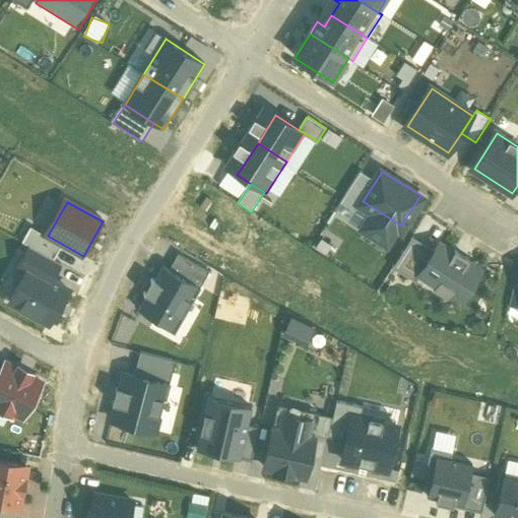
[(388,246),(401,225),(376,209),(363,231),(388,246)]
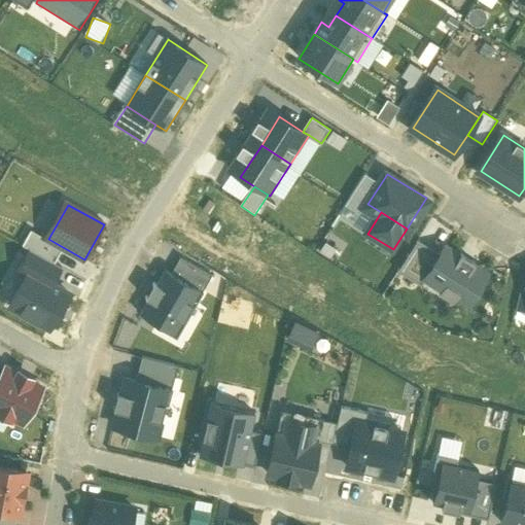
[(460,258),(446,249),(425,280),(444,291),(441,296),(455,306),(458,301),(459,302),(467,288),(477,294),(488,276),(475,268),(477,265),(462,255),(460,258)]
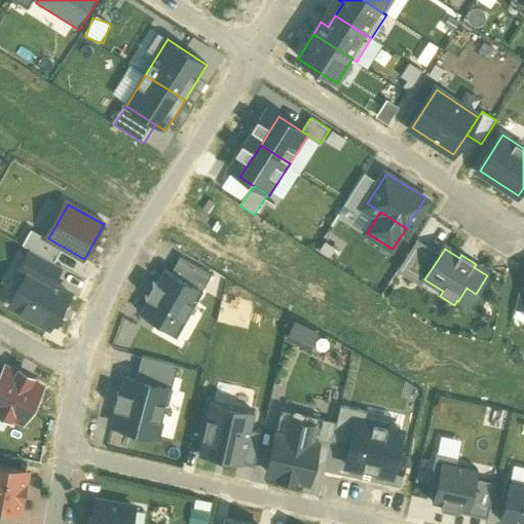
[(30,271),(55,285),(63,270),(29,253),(22,266),(30,271)]
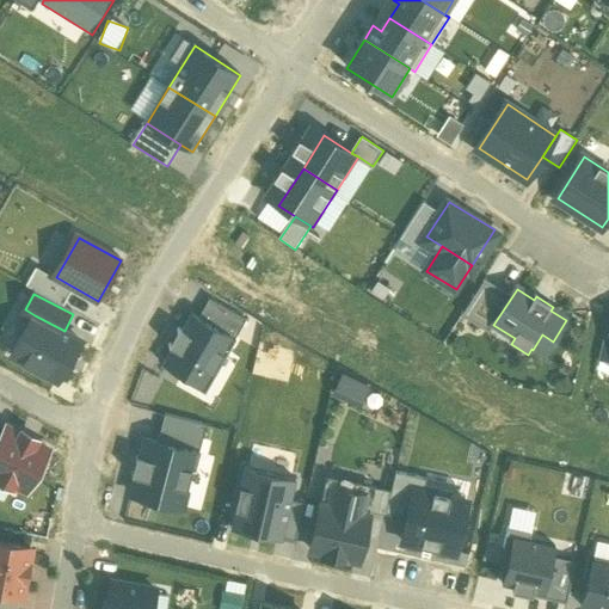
[(211,300),(200,320),(234,340),(246,320),(211,300)]
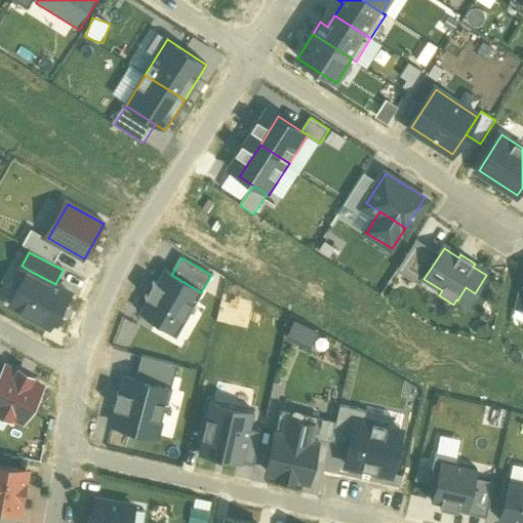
[(55,284),(30,271),(10,308),(50,329),(70,291),(55,284)]
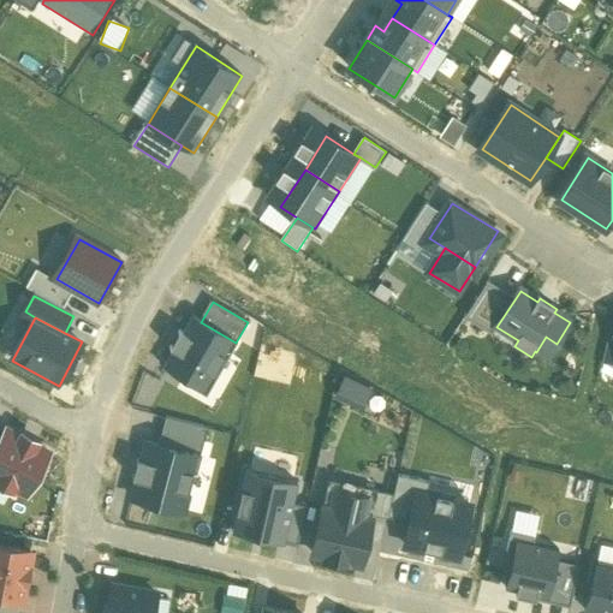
[(201,322),(192,317),(164,367),(207,392),(236,343),(201,322)]
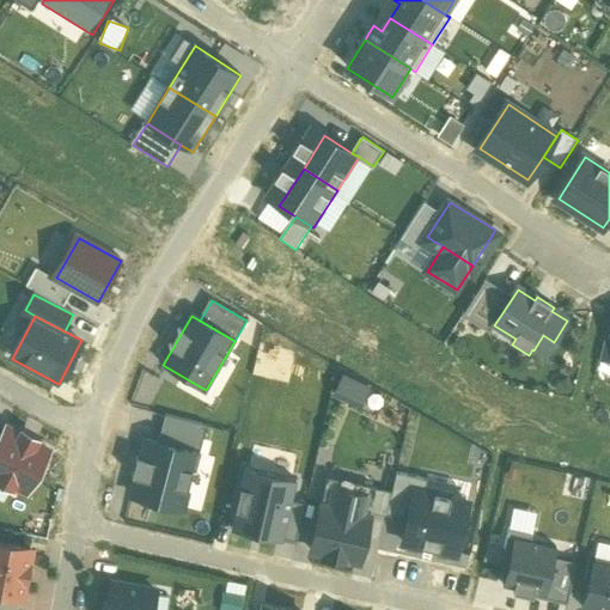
[(333,397),(363,406),(370,383),(340,374),(333,397)]
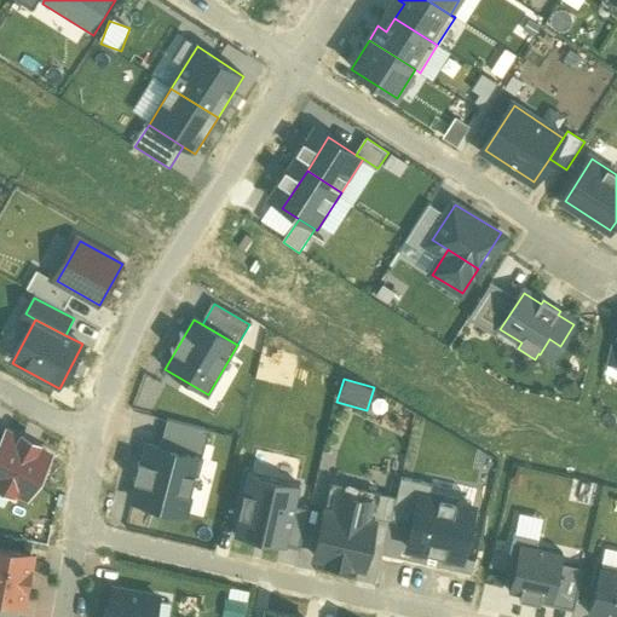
[(55,455),(9,431),(0,447),(0,485),(29,501),(55,455)]
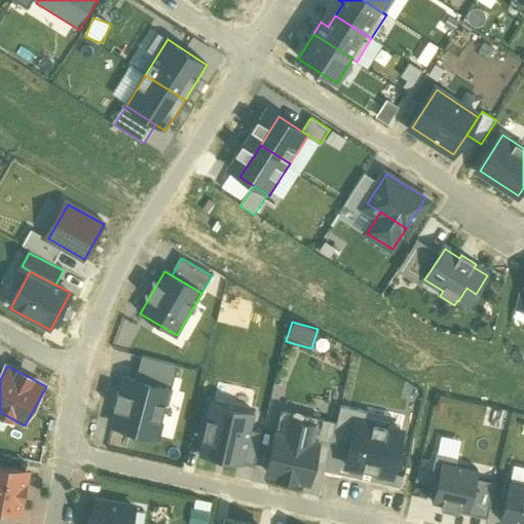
[(172,389),(126,378),(114,428),(159,439),(172,389)]
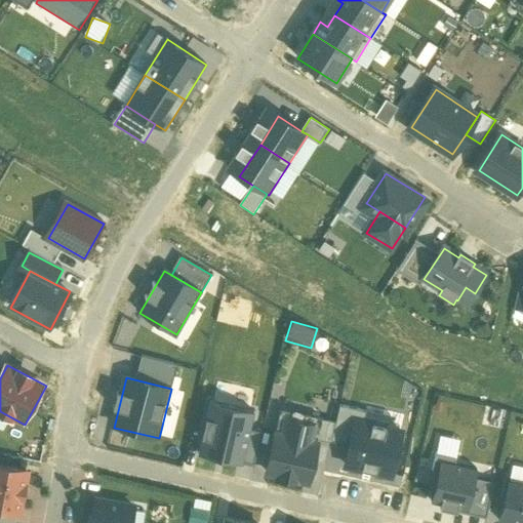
[(208,401),(197,452),(241,463),(248,429),(252,410),(208,401)]
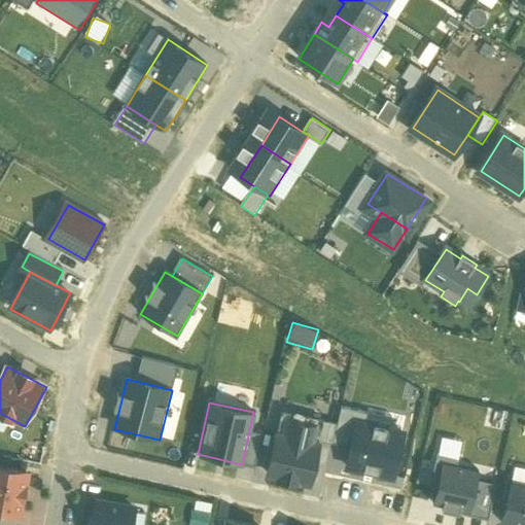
[(276,431),(267,479),(313,488),(322,443),(317,441),(320,425),(287,418),(283,432),(276,431)]
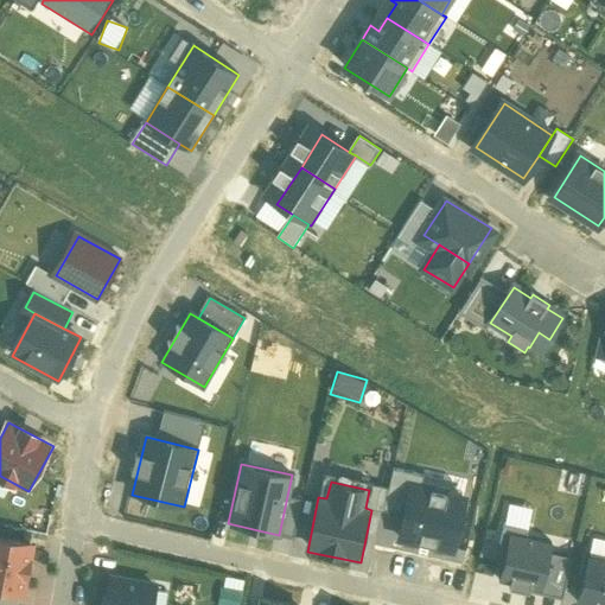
[(465,498),(412,485),(399,540),(453,552),(465,498)]
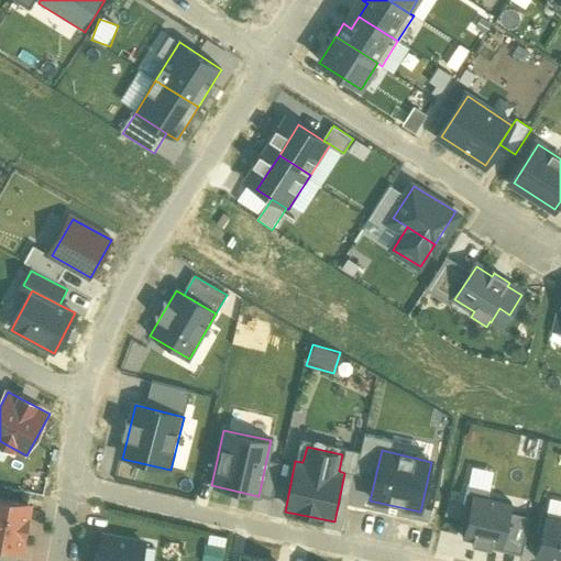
[(512,505),(473,494),(462,539),(501,549),(510,513),(512,505)]
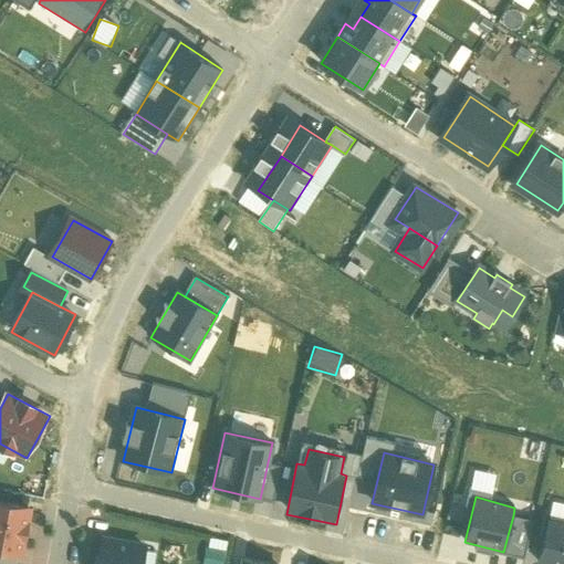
[(0,551),(25,556),(34,509),(0,501),(0,551)]
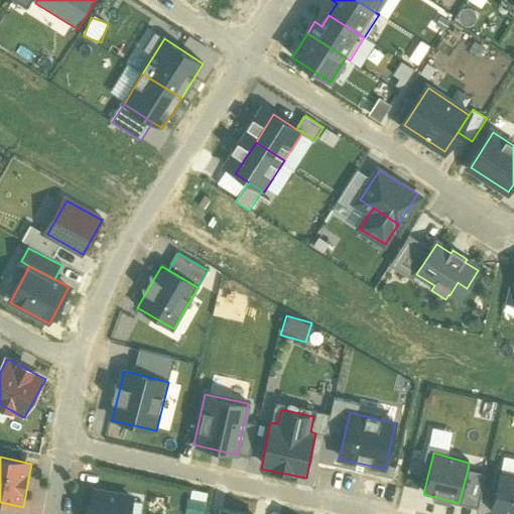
[(487,475),(468,470),(459,503),(478,508),(487,475)]
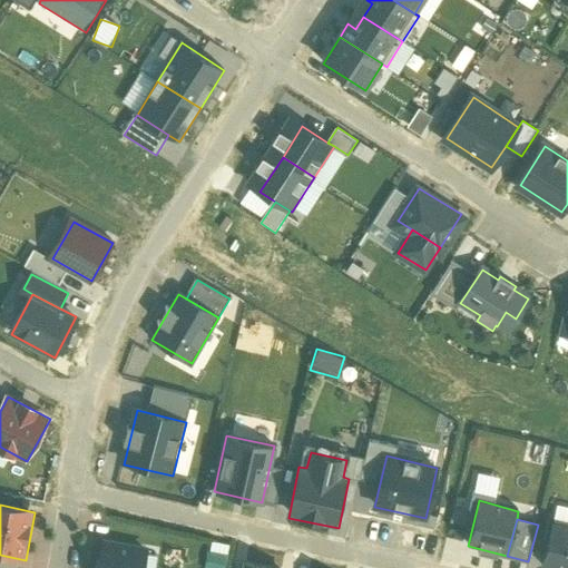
[(567,527),(555,524),(545,566),(551,567),(567,567),(567,527)]
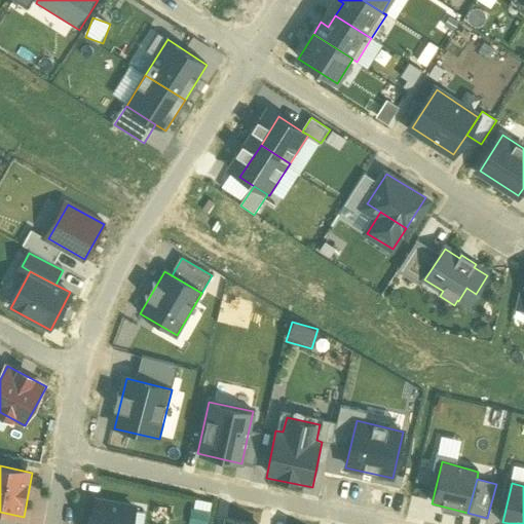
[(98,502),(92,523),(133,523),(136,510),(98,502)]
